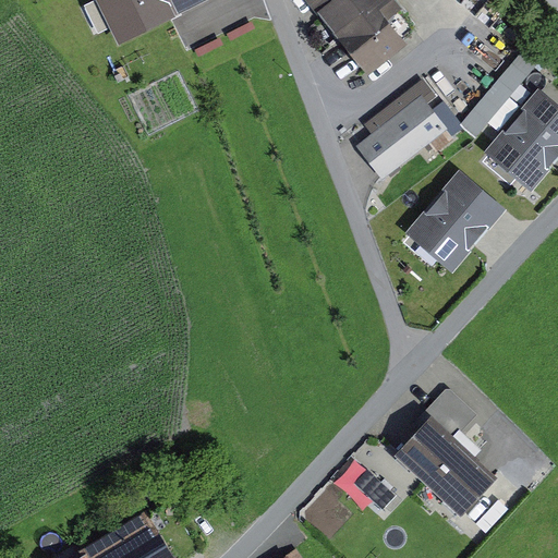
[(203,0),(95,0),(118,44),(203,0)]
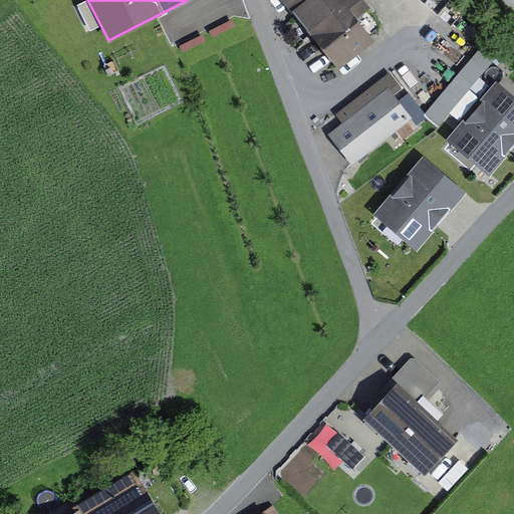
[(375,40),(347,7),(354,0),(288,0),(314,30),(311,33),(341,69),(375,40)]
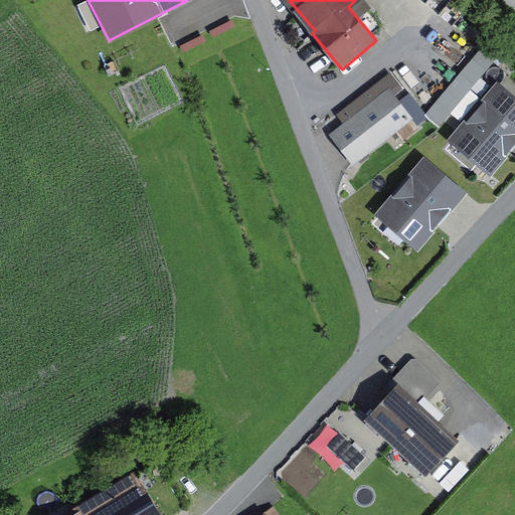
[(505,47),(493,36),(442,95),(423,116),(437,127),(505,47)]
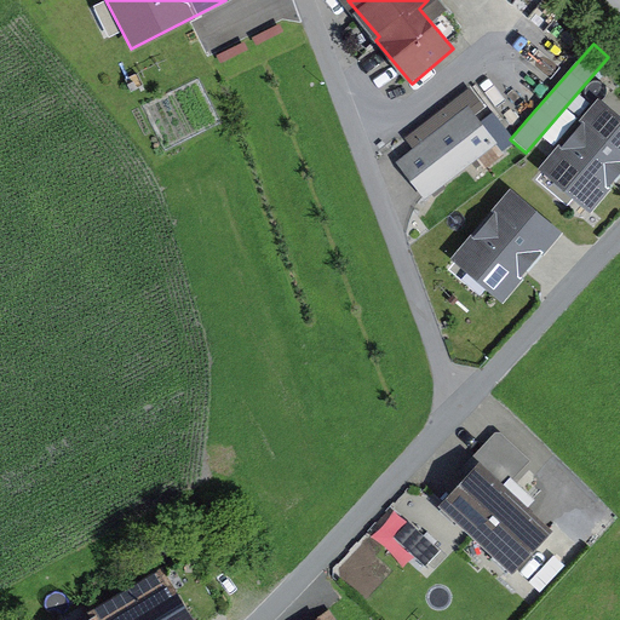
[(619,154),(619,113),(601,97),(543,167),(583,200),(619,154)]
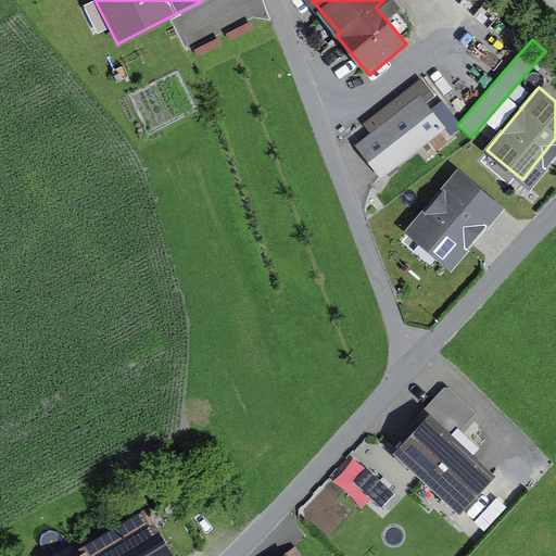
[(447,125),(418,92),(365,141),(394,174),(447,125)]
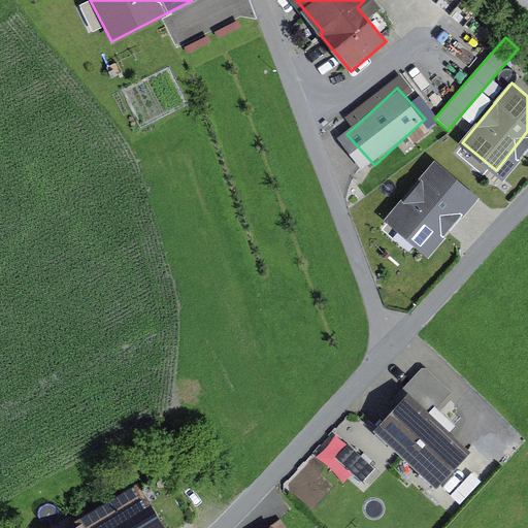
[(480,198),(438,161),(391,215),(431,251),(480,198)]
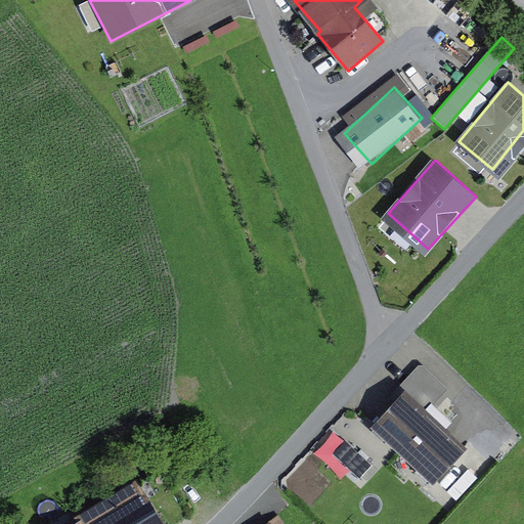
[(404,388),(428,410),(451,386),(427,363),(422,363),(401,386),(404,388)]
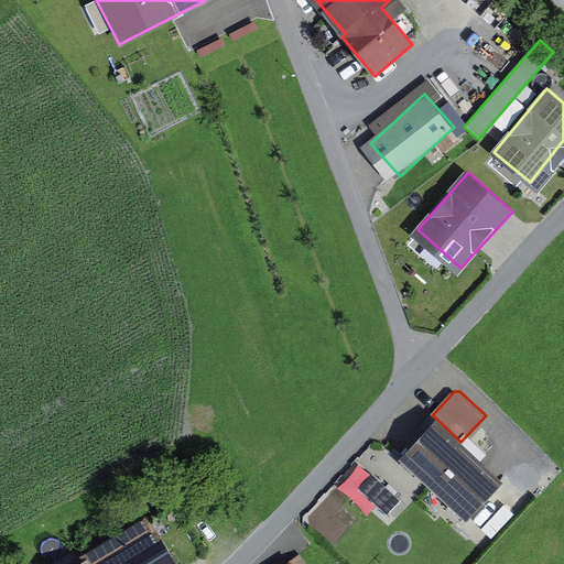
[(461,442),(435,418),(398,457),(465,520),(502,480),(461,442)]
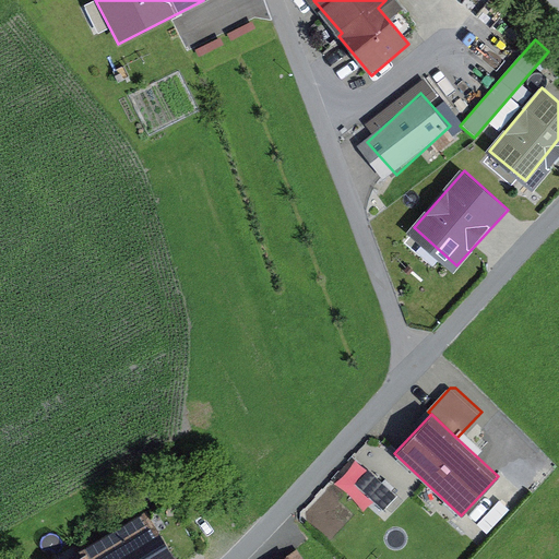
[(396,490),(371,468),(359,483),(384,504),(396,490)]
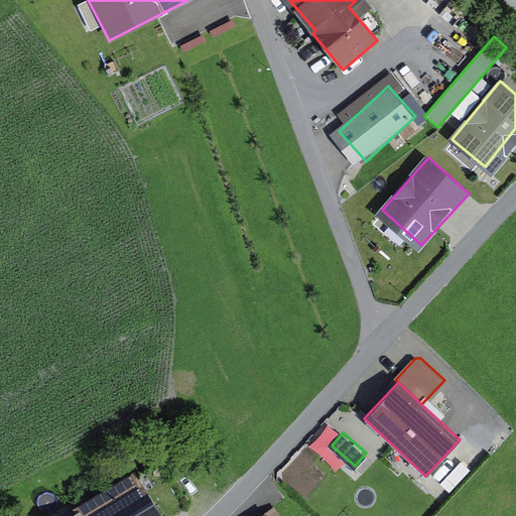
[(156,515),(130,476),(68,515),(156,515)]
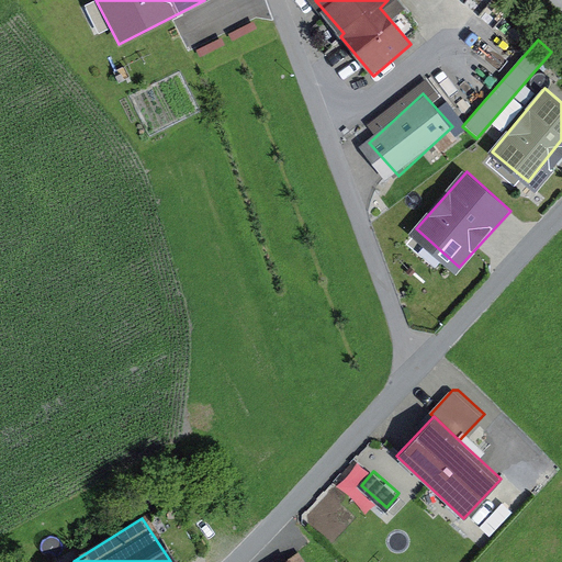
All buildings are outlined.
